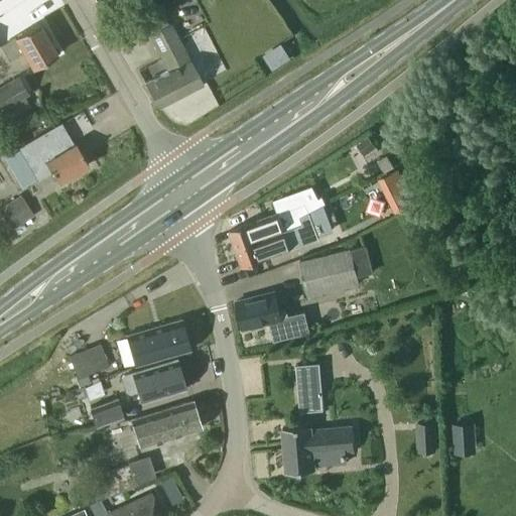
[(14,34),(15,36),(15,37),(1,45),(9,60),(24,52),(32,67),(55,52),(37,21),(14,34)]
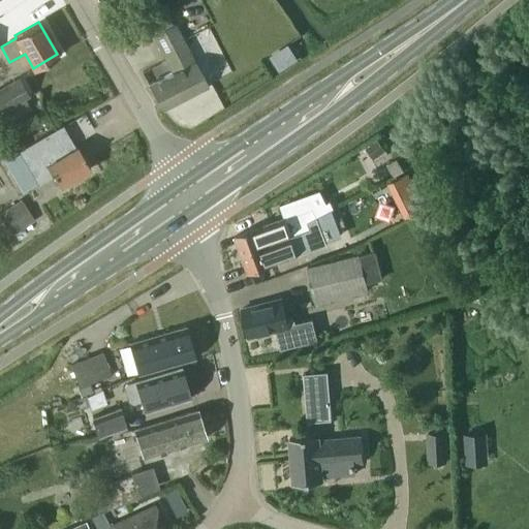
[(207,85),(174,26),(153,37),(173,72),(149,86),(162,111),(207,85)]
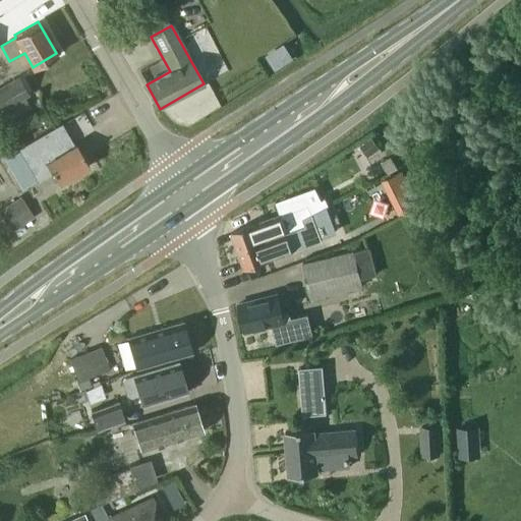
[(269,51),(279,68),(299,57),(289,40),(269,51)]
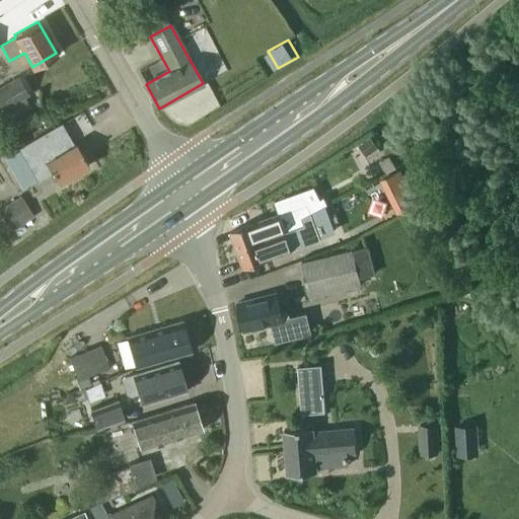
[(19,76),(0,86),(0,110),(24,97),(29,94),(19,76)]
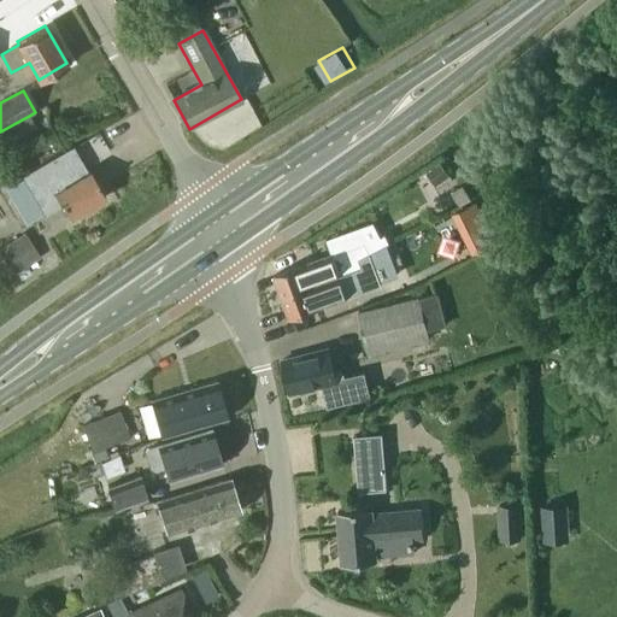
[(71,218),(106,197),(90,170),(88,171),(72,146),(22,176),(46,216),(64,205),(71,218)]
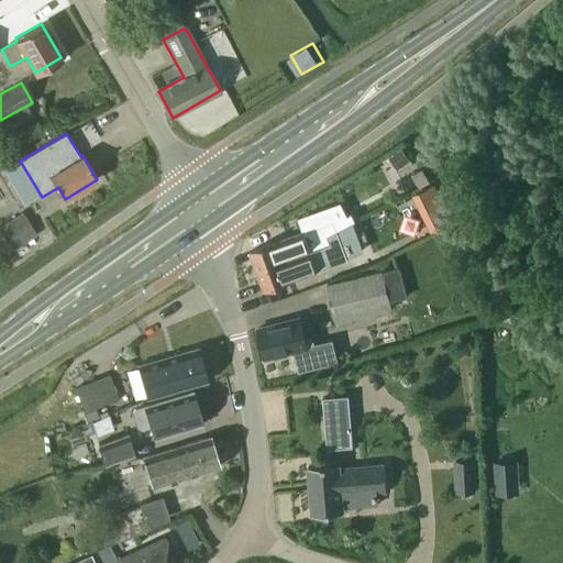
[(403,151),(390,161),(397,169),(409,159),(403,151)]
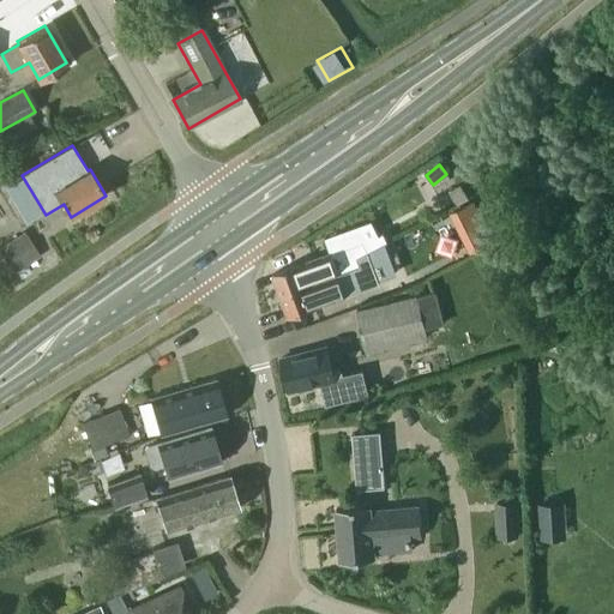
[(469,199),(461,185),(449,192),(458,206),(469,199)]
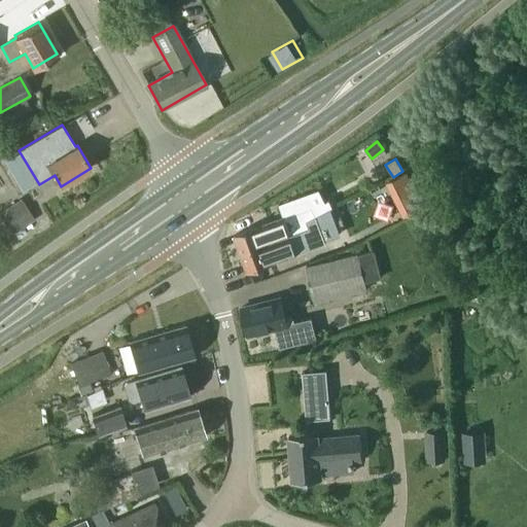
[(406,174),(387,183),(396,202),(415,192),(406,174)]
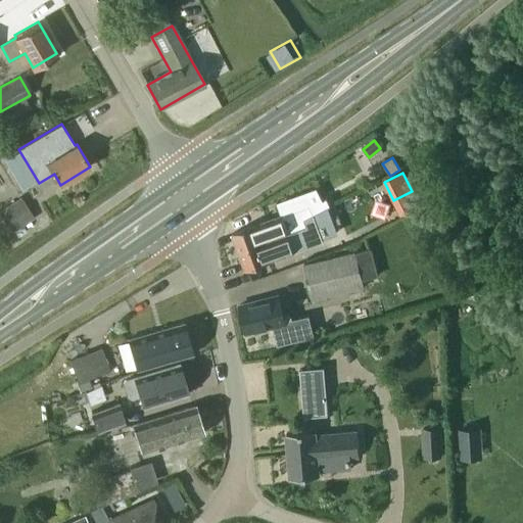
[(238,252),(263,242),(306,226),(304,222),(304,219),(314,215),(331,206),(327,198),(323,200),(317,188),(277,202),(281,215),(231,233),(238,252)]
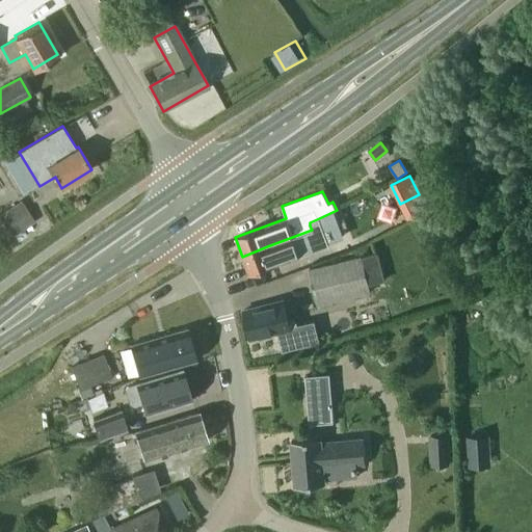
[(24,204),(1,218),(12,236),(14,235),(22,229),(35,220),(24,204)]
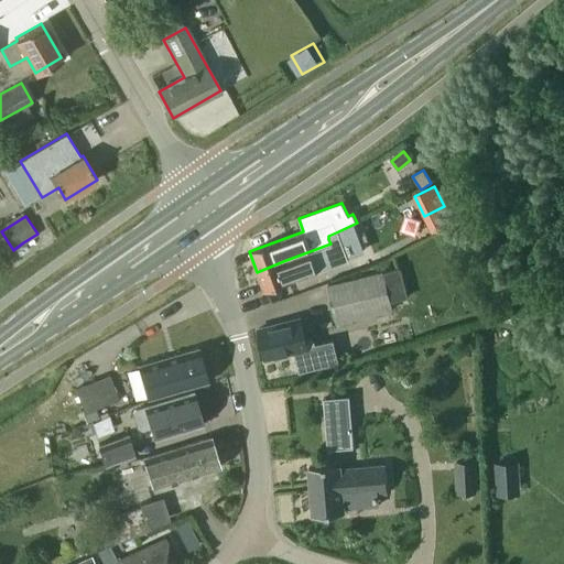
[(257,272),(264,292),(349,260),(338,231),(328,236),(328,239),(331,243),(283,261),(257,272)]
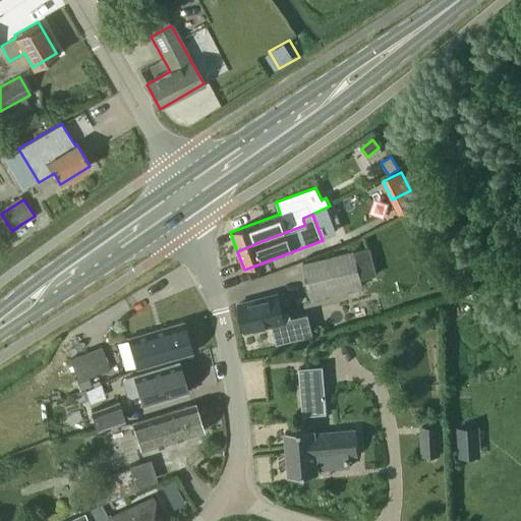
[(21,224),(13,230),(18,236),(26,231),(21,224)]
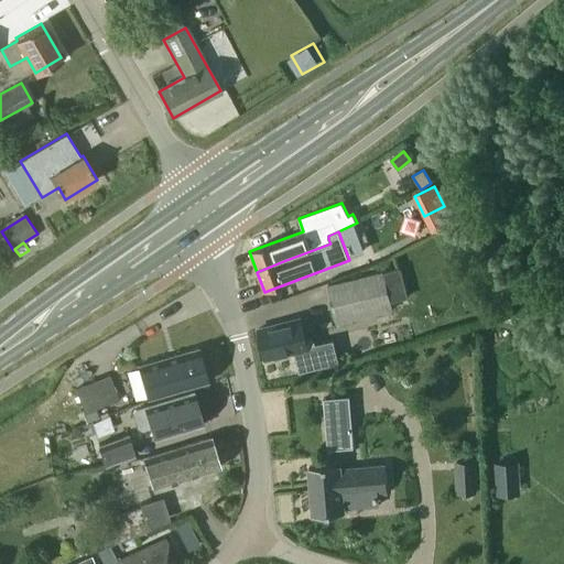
[(383,272),(327,285),(338,325),(393,310),(383,272)]
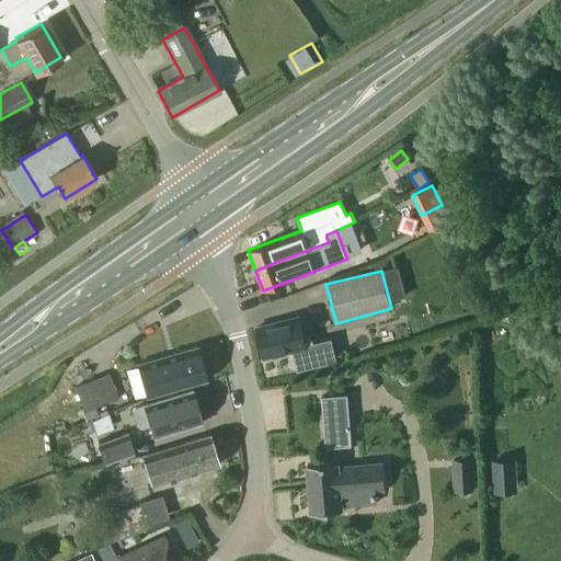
[(313,339),(309,335),(302,336),(298,318),(256,329),(264,357),(293,350),(298,371),(338,362),(332,339),(313,342),(313,339)]
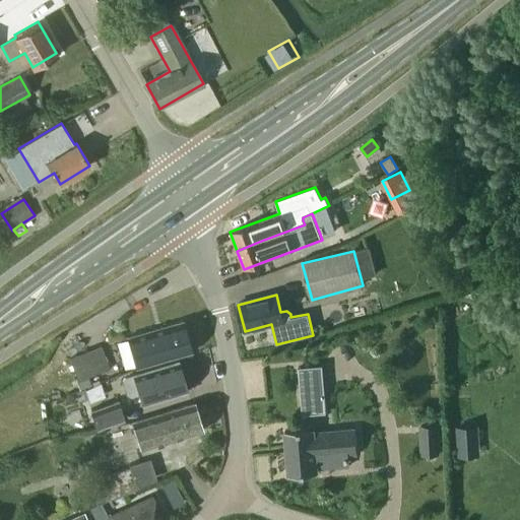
[(191,351),(182,323),(129,339),(137,368),(191,351)]
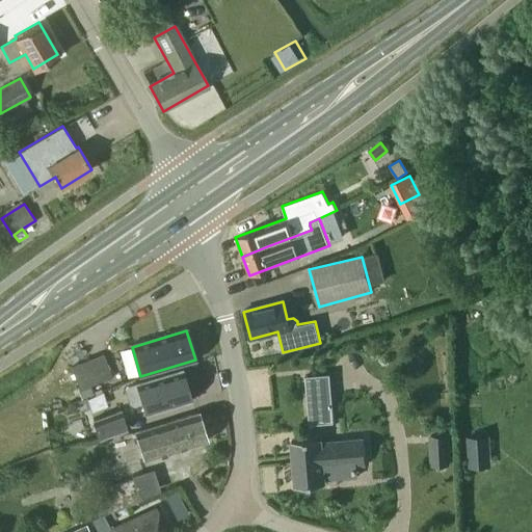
[(111,378),(104,354),(71,366),(80,390),(111,378)]
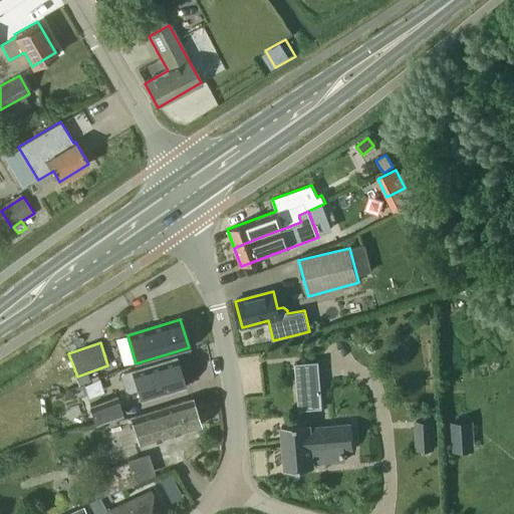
[(185,387),(176,358),(134,372),(134,373),(119,377),(124,394),(139,390),(143,401),(185,387)]
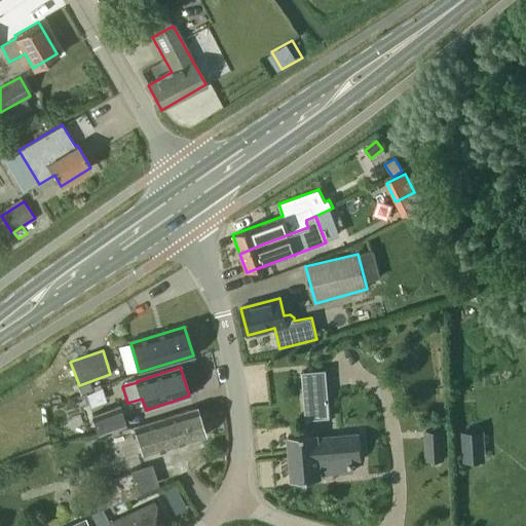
[(304,397),(306,419),(331,417),(329,395),(304,397)]
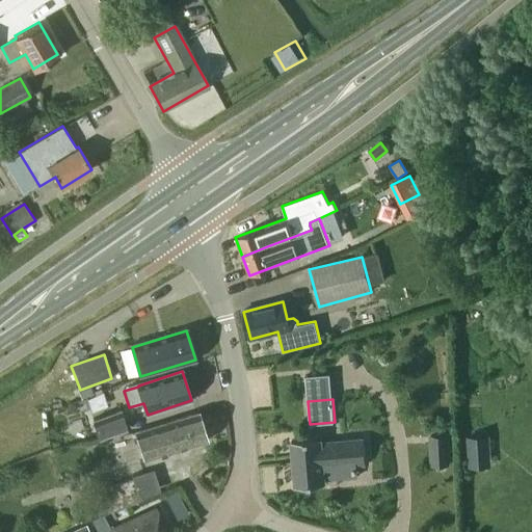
[(128,430),(123,413),(94,421),(99,440),(128,430)]
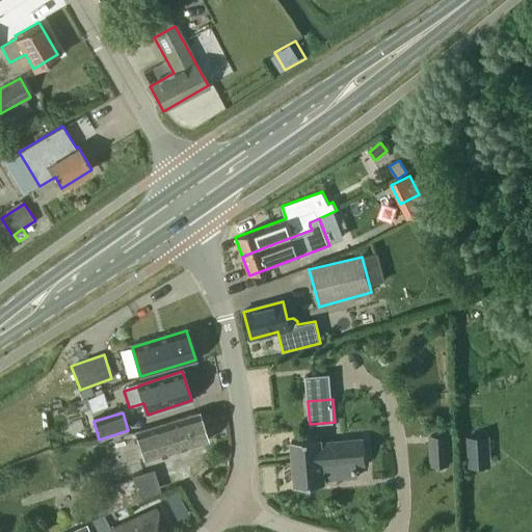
[(207,442),(198,414),(136,433),(145,461),(207,442)]
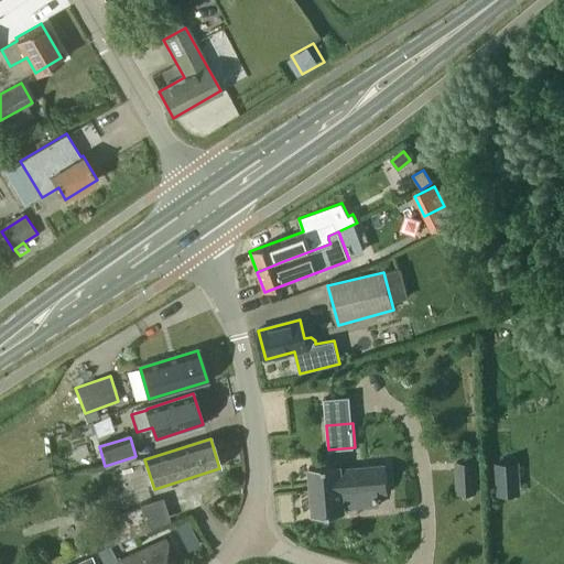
[(474,459),(456,461),(457,492),(475,492),(474,459)]
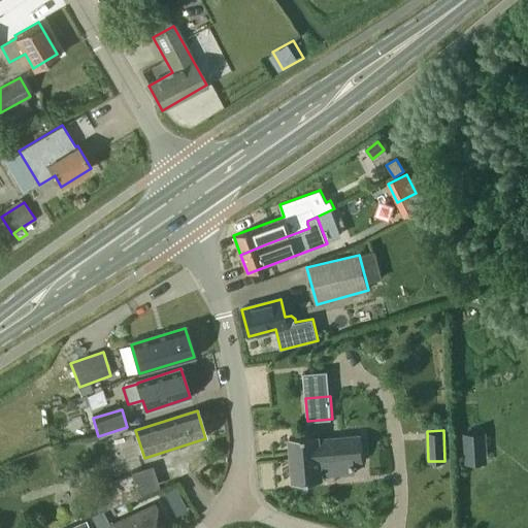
[(464,444),(486,442),(486,433),(464,435),(464,444)]
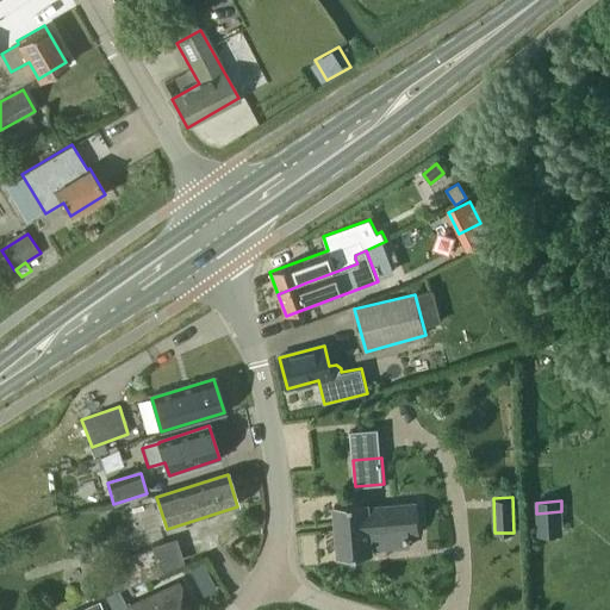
[(421,530),(418,503),(369,508),(368,502),(335,505),(340,558),(373,554),(372,535),(421,530)]
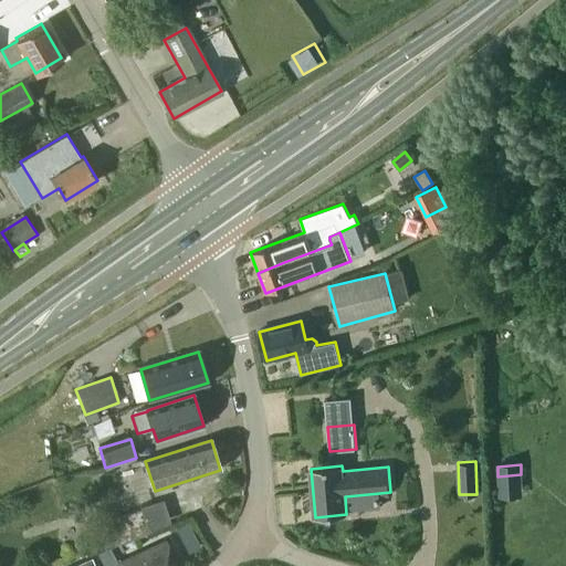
[(146,504),(155,527),(176,520),(167,496),(146,504)]
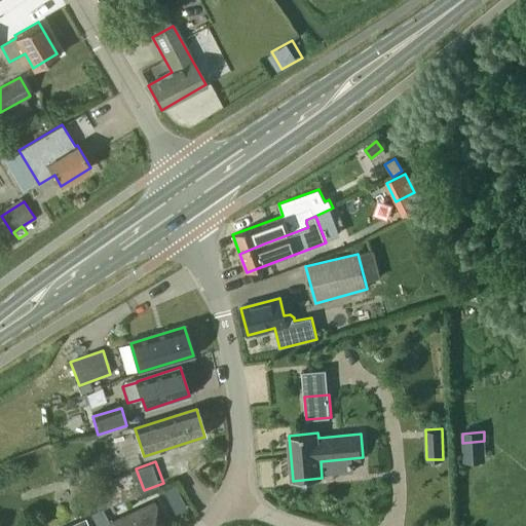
[(95,484),(101,506),(139,495),(132,473),(95,484)]
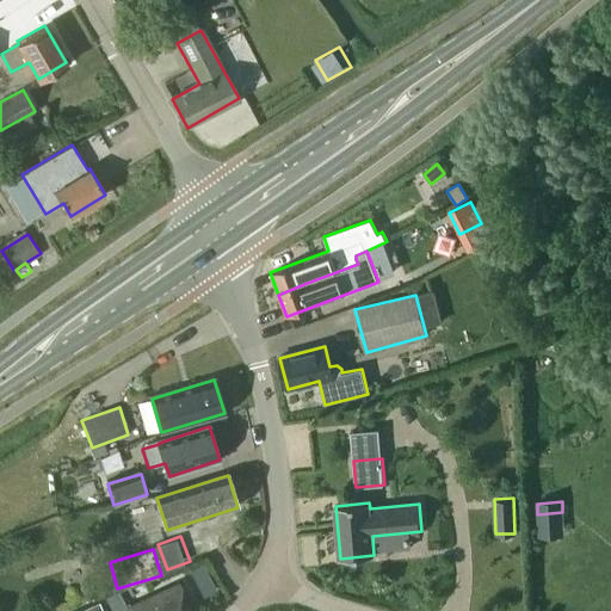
[(193,578),(203,580),(210,576),(203,565),(190,571),(193,578)]
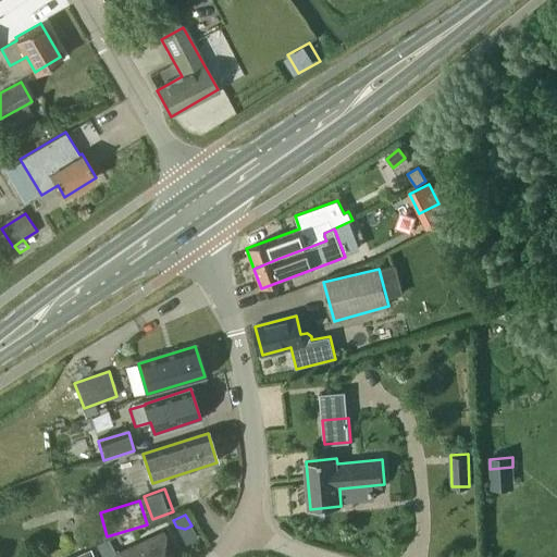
[(175,556),(163,532),(119,555),(119,556),(175,556)]
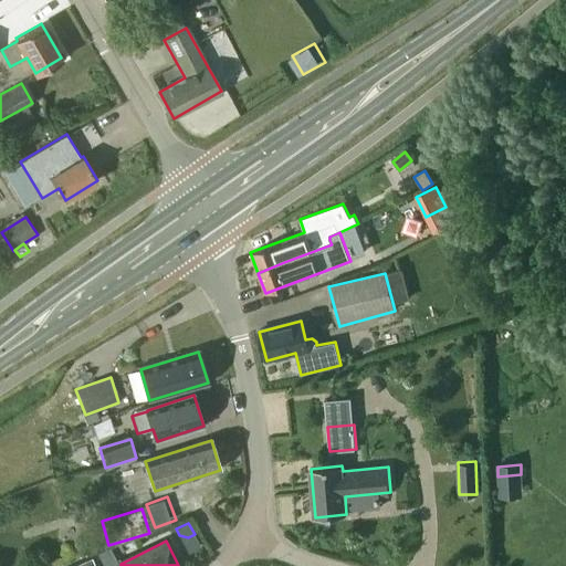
[(105,565),(116,561),(111,548),(100,553),(104,565),(105,565)]
